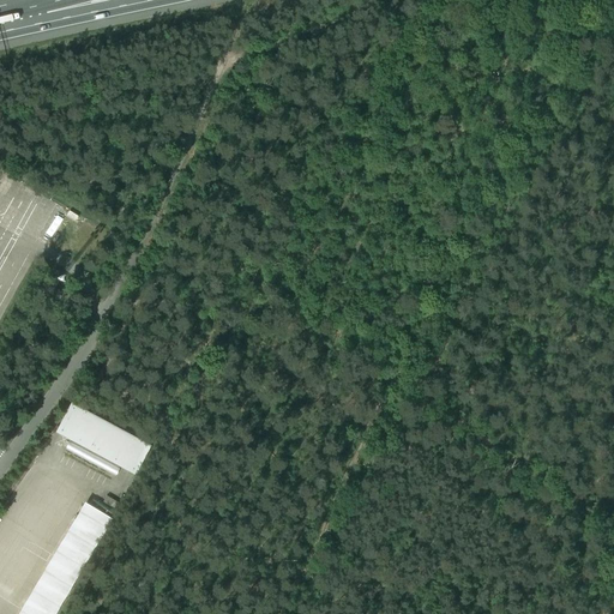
[(77,208),(90,212),(92,205),(78,202),(77,208)]
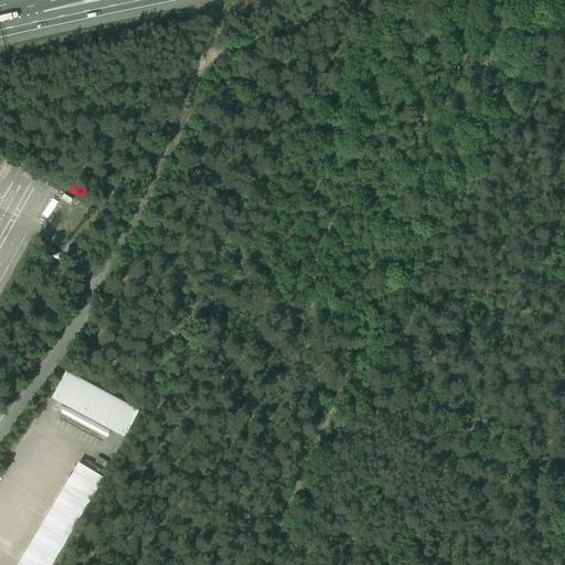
[(68,192),(65,200),(78,205),(82,199),(68,192)]
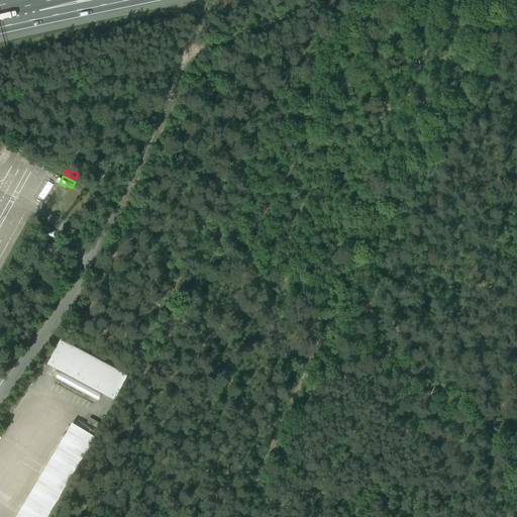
[(38,244),(46,249),(49,244),(40,239),(38,244)]
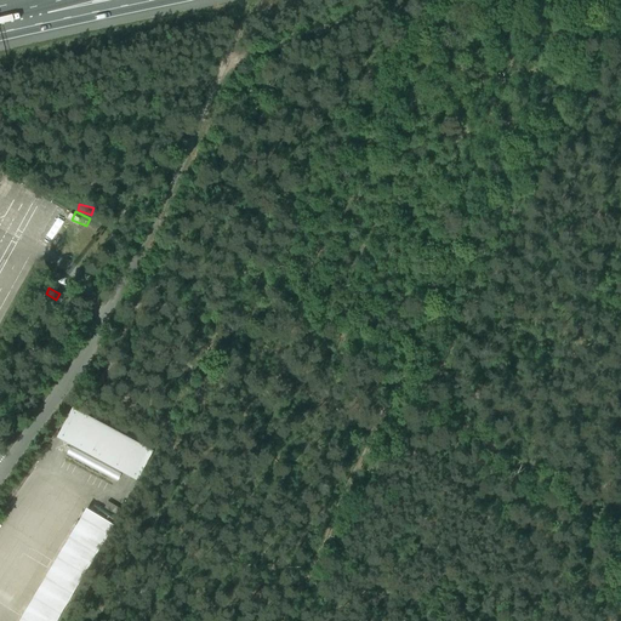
[(61,436),(75,443),(73,446),(70,445),(66,455),(117,482),(121,473),(119,472),(121,468),(134,476),(153,450),(72,408),(61,436)]
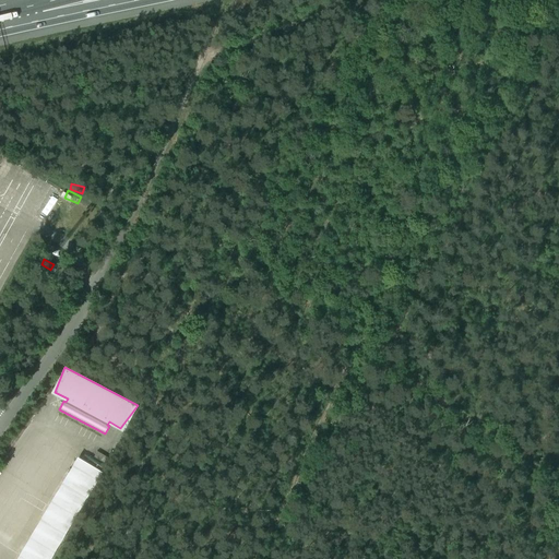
[(107,458),(106,458),(97,452),(94,458),(104,463),(107,458)]
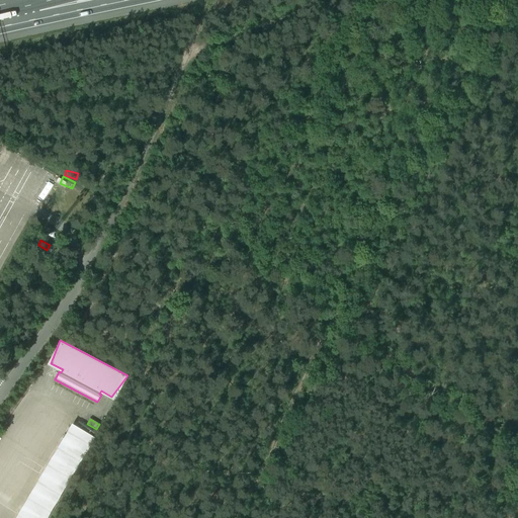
[(49,517),(95,439),(69,424),(13,517),(49,517)]
